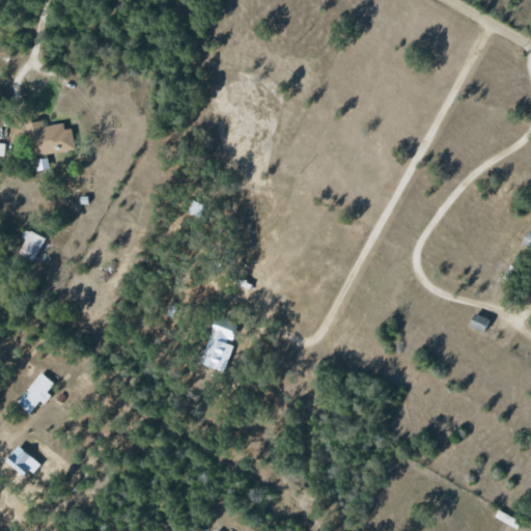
[(42,127),(40,120),(24,123),(32,159),(73,149),(66,121),(42,127)]
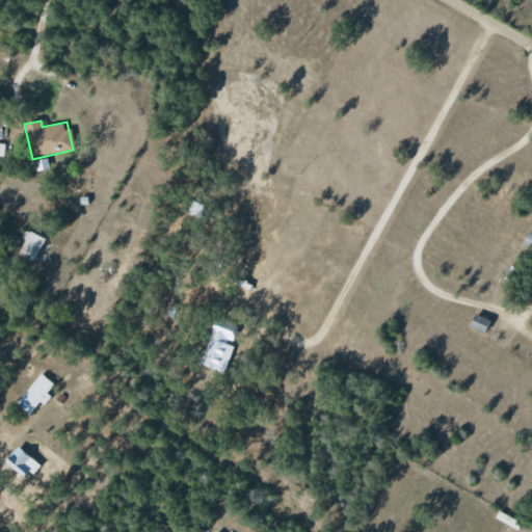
[(31,262),(44,239),(26,230),(15,253),(31,262)]
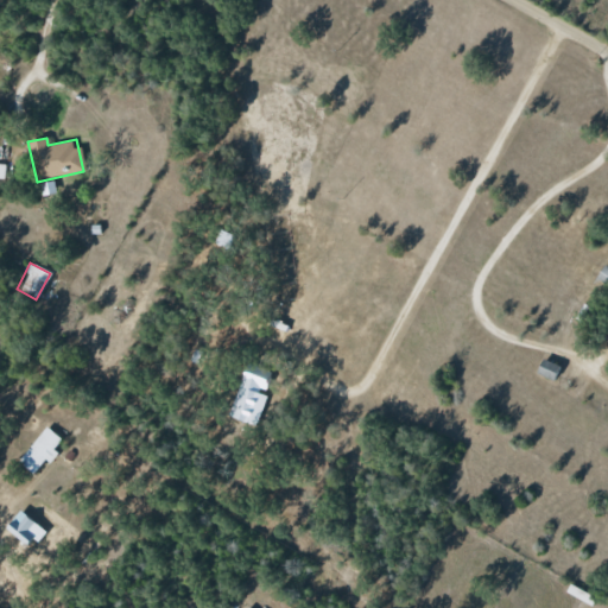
[(595,279),(606,286),(607,283),(607,266),(605,264),(595,279)]
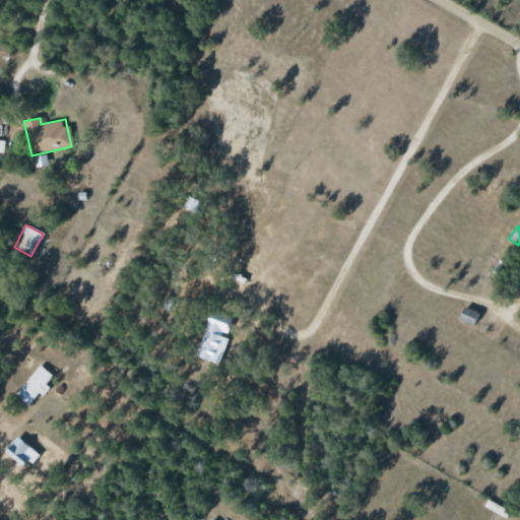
[(477,313),(463,307),(458,319),(472,326),(477,313)]
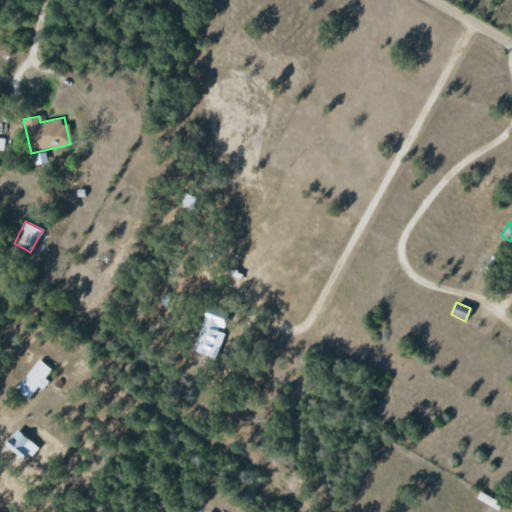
[(194,350),(217,356),(224,330),(223,330),(228,312),(205,306),(194,350)]
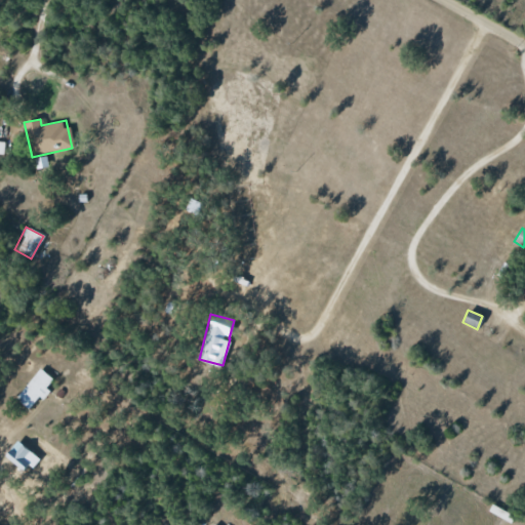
[(46,389),(45,388),(52,378),(38,368),(15,399),(30,410),(46,389)]
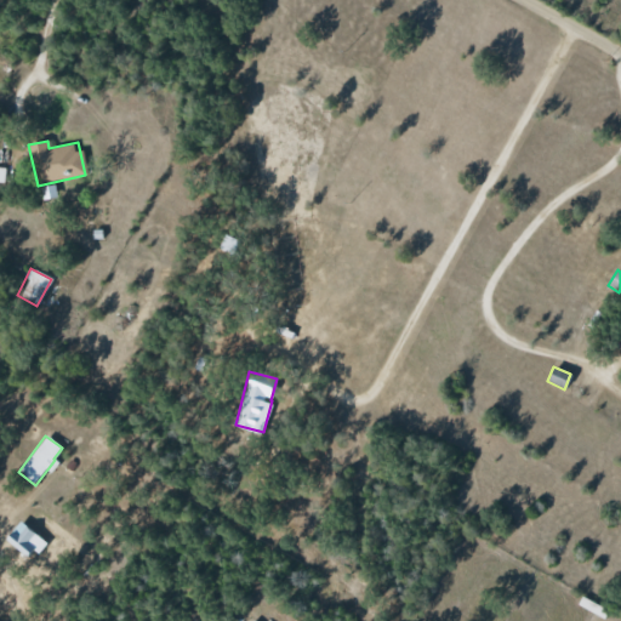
[(29,560),(45,542),(21,520),(5,539),(29,560)]
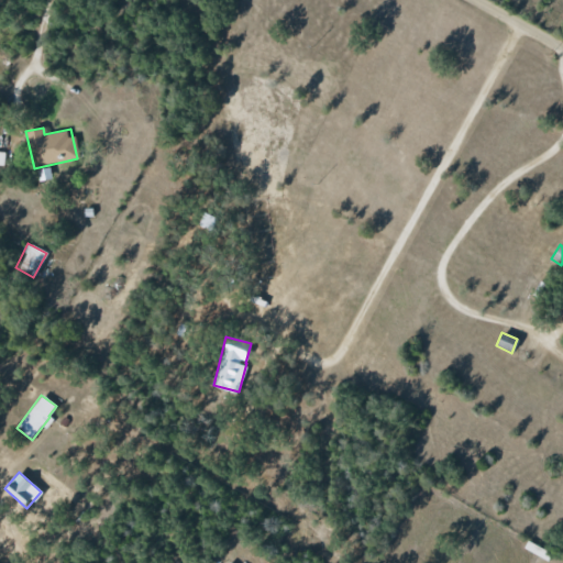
All buildings are outlined.
